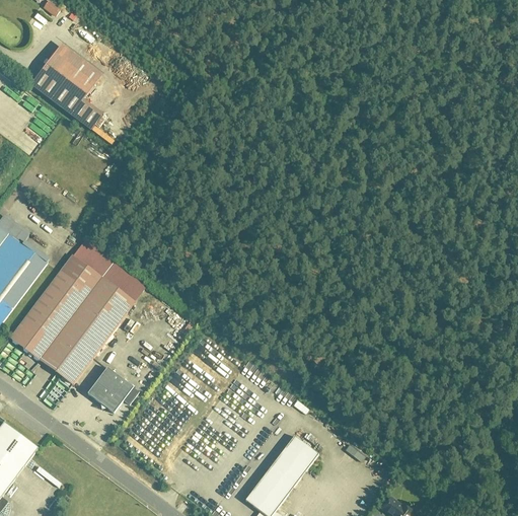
[(48,0),(42,8),(54,18),(62,7),(53,0),(48,0)]
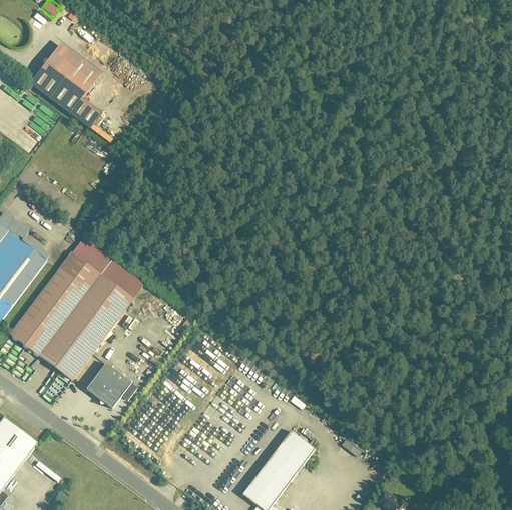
[(100,74),(59,44),(27,86),(86,130),(102,110),(84,96),(100,74)]
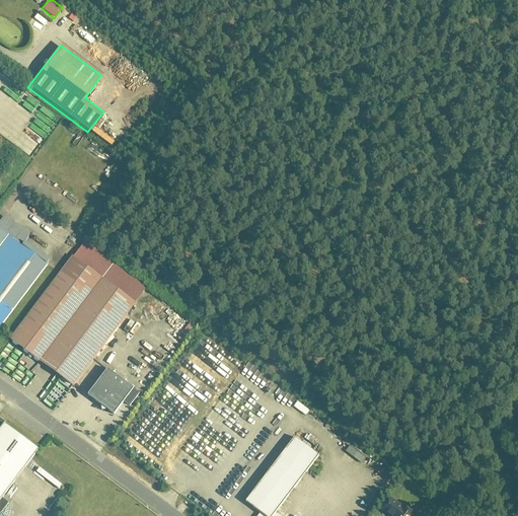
[(4,215),(0,220),(0,325),(46,266),(19,246),(29,234),(4,215)]
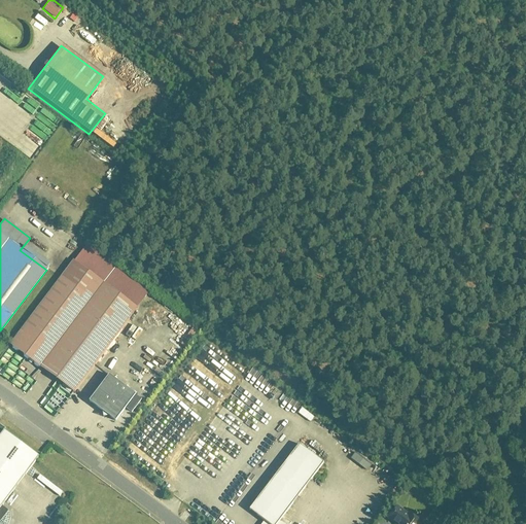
[(71,258),(9,345),(75,391),(137,305),(109,285),(124,266),(89,240),(74,260),(71,258)]
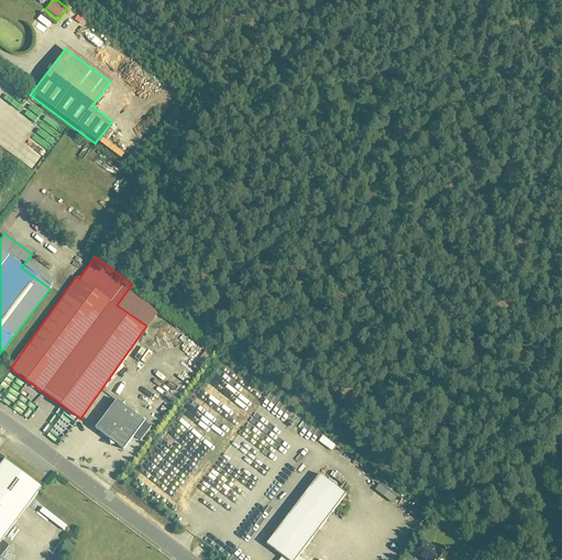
[(113,399),(94,429),(121,449),(142,419),(113,399)]
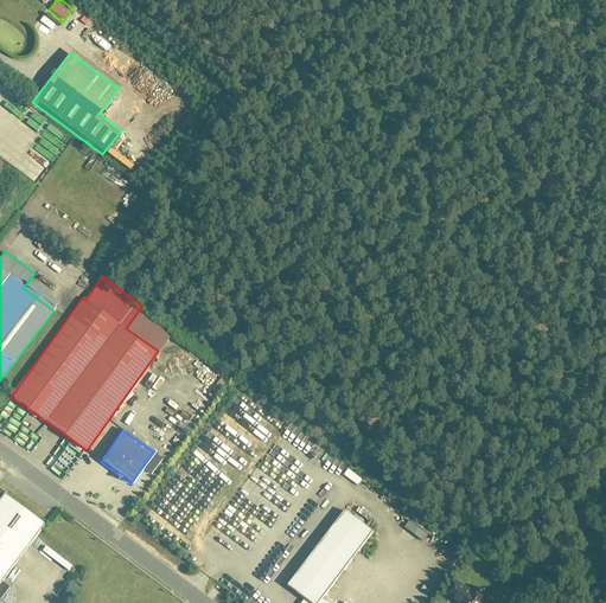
[(5,493),(0,498),(0,583),(45,524),(5,493)]
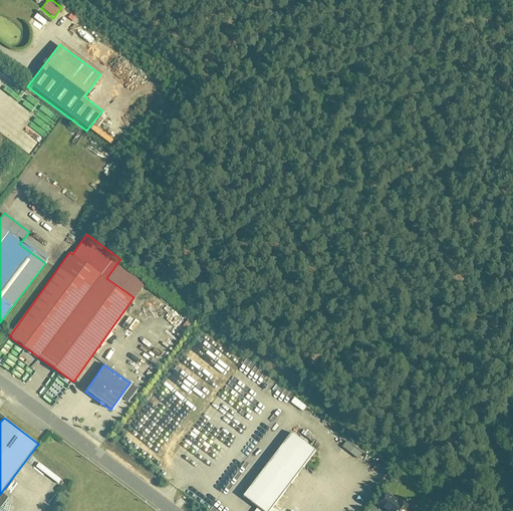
[(291,430),(243,494),(258,505),(253,510),(280,510),(283,507),(275,502),(315,448),(291,430)]
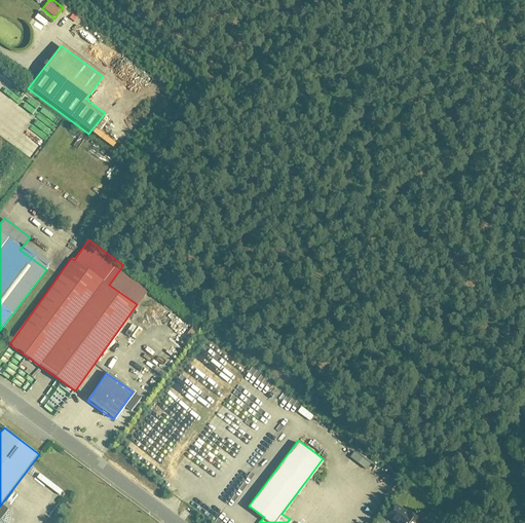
[(396,503),(387,515),(399,522),(418,522),(421,520),(409,510),(408,512),(396,503)]
